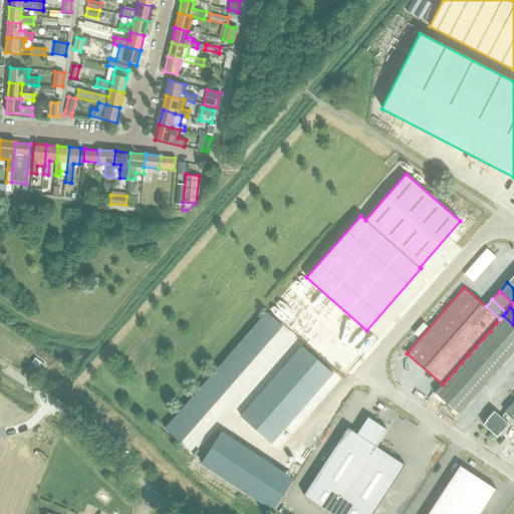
[(282,326),(266,312),(259,320),(275,334),(282,326)]
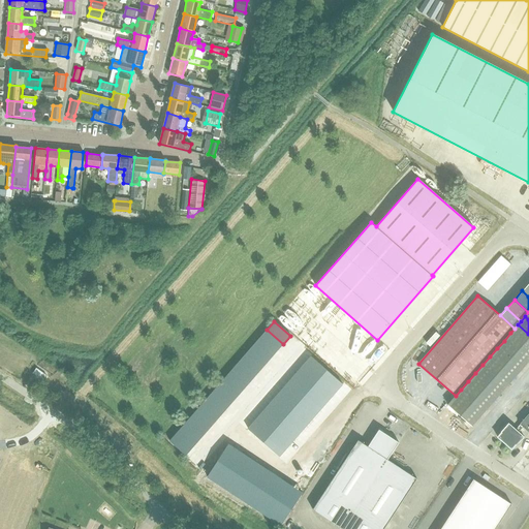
[(510,333),(528,348),(528,334),(518,324),(515,329),(510,333)]
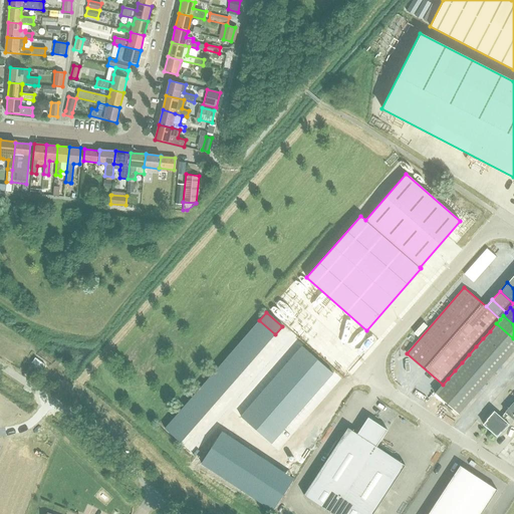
[(275,334),(259,320),(252,327),(268,341),(275,334)]
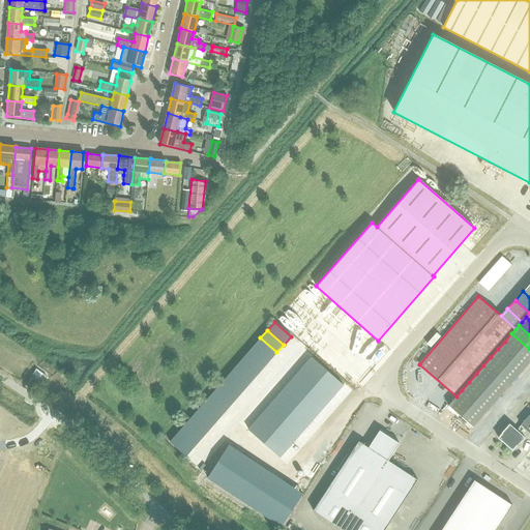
[(529,349),(511,333),(505,342),(529,362),(529,360),(529,349)]
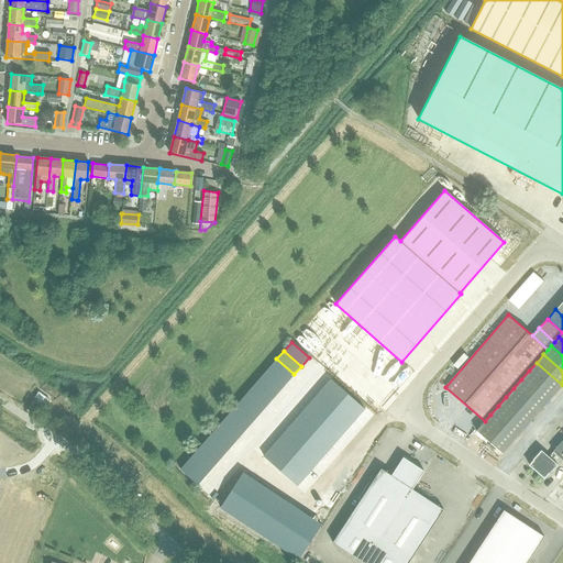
[(294,374),(276,359),(269,367),(286,383),(294,374)]
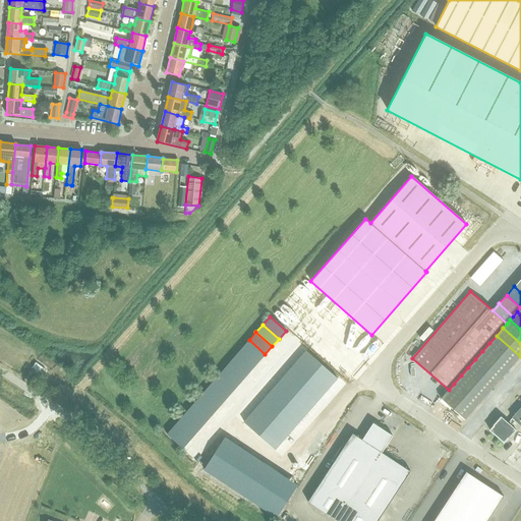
[(497,336),(489,343),(513,364),(520,356),(497,336)]
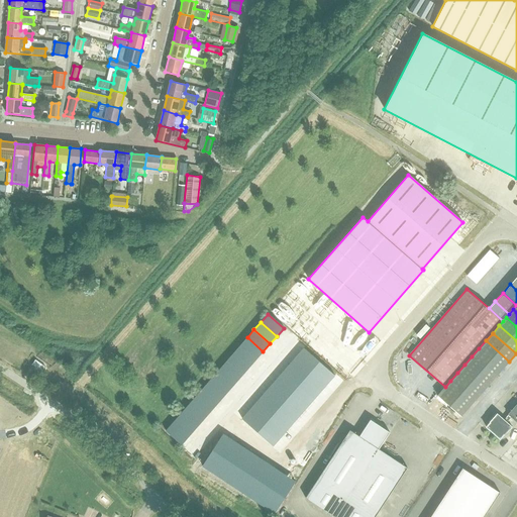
[(263,351),(247,337),(240,345),(256,359),(263,351)]
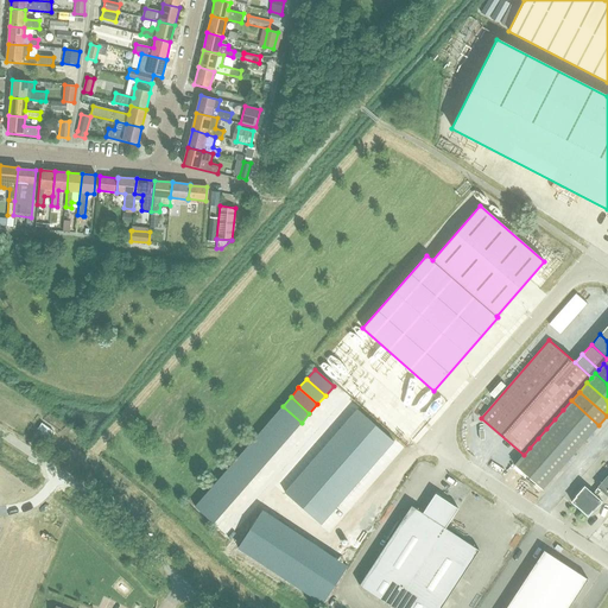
[(571,400),(563,410),(590,435),(599,425),(571,400)]
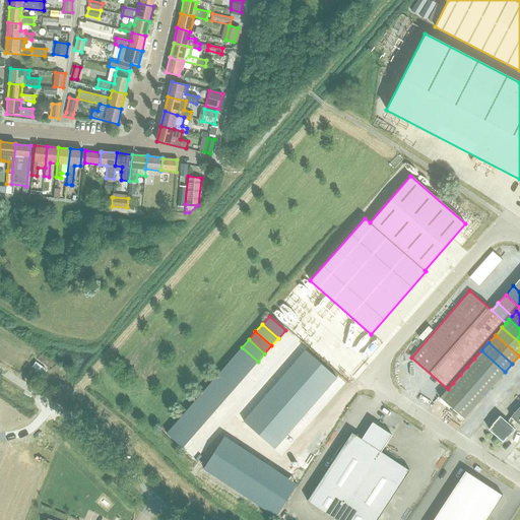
[(258,362),(242,347),(235,355),(251,369),(258,362)]
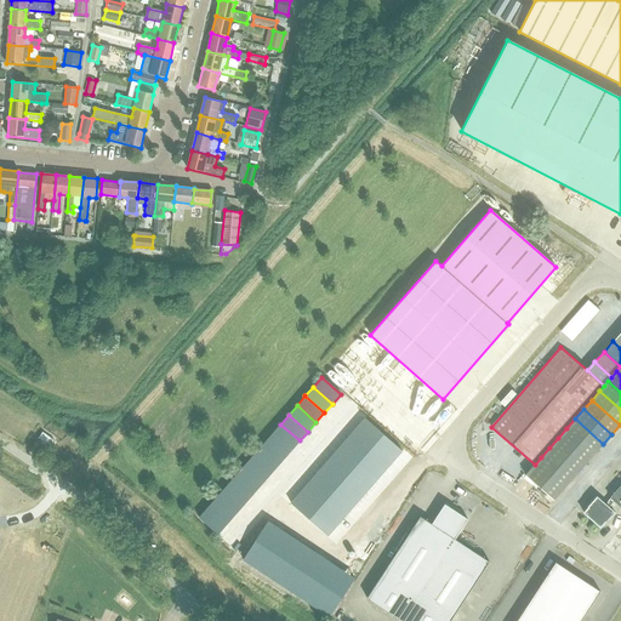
[(365,419),(357,428),(375,444),(383,434),(365,419)]
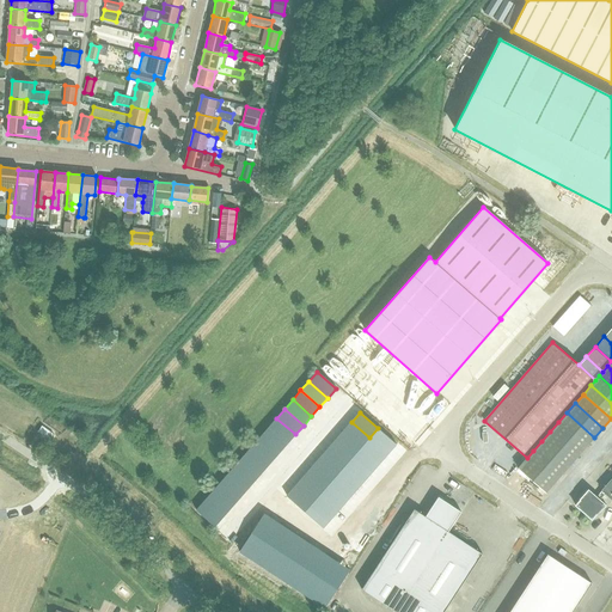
[(567,412),(558,422),(586,447),(594,438),(567,412)]
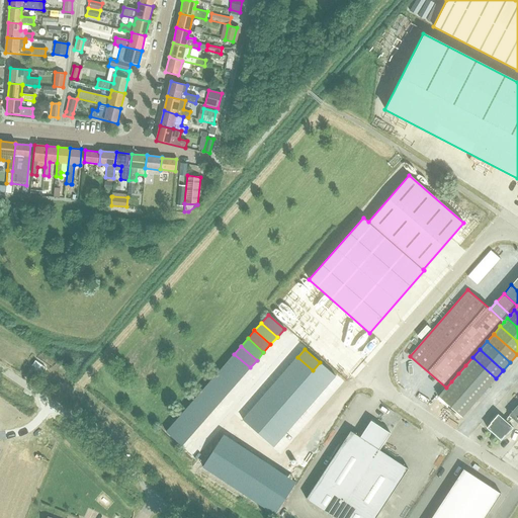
[(250,367),(234,354),(228,361),(243,375),(250,367)]
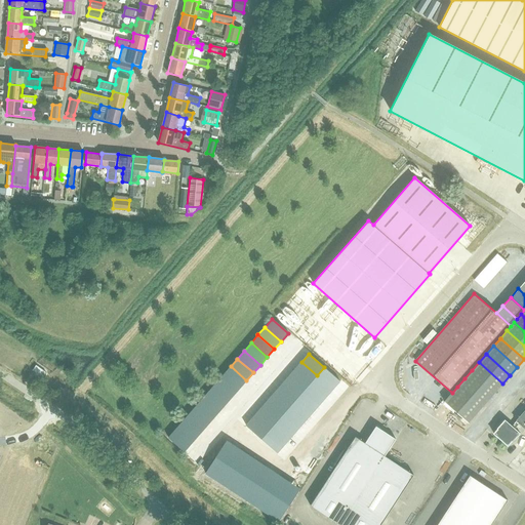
[(301,362),(294,369),(310,384),(317,375),(301,362)]
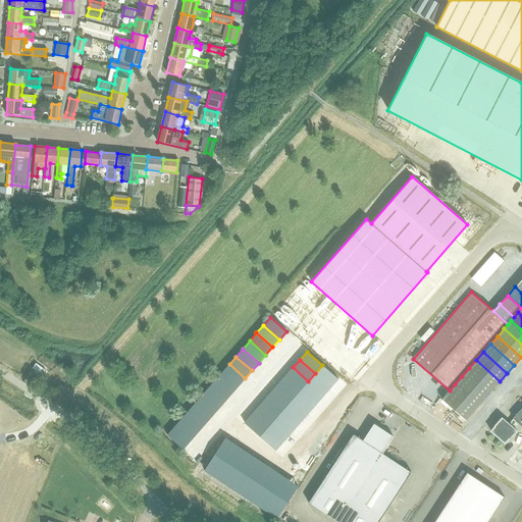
[(476,360),(469,368),(492,388),(500,381),(476,360)]
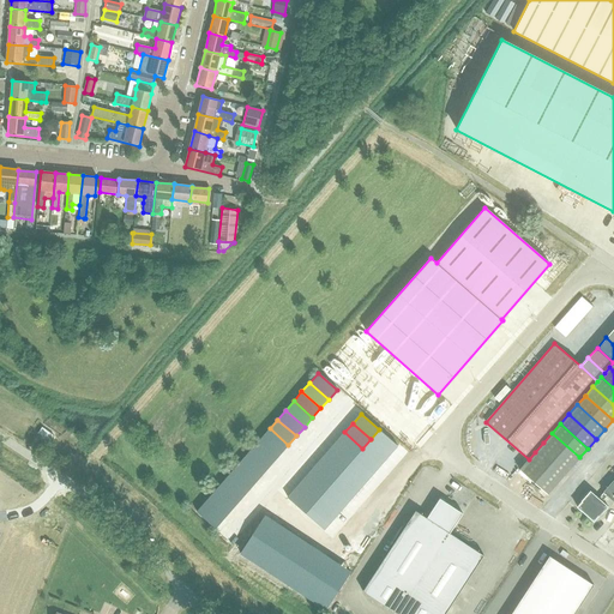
[(288,445),(270,428),(262,438),(281,455),(288,445)]
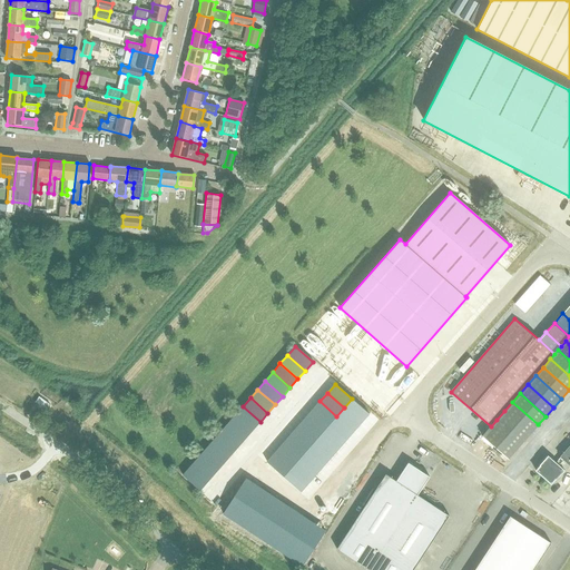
[(352,399),(344,408),(361,422),(369,414),(352,399)]
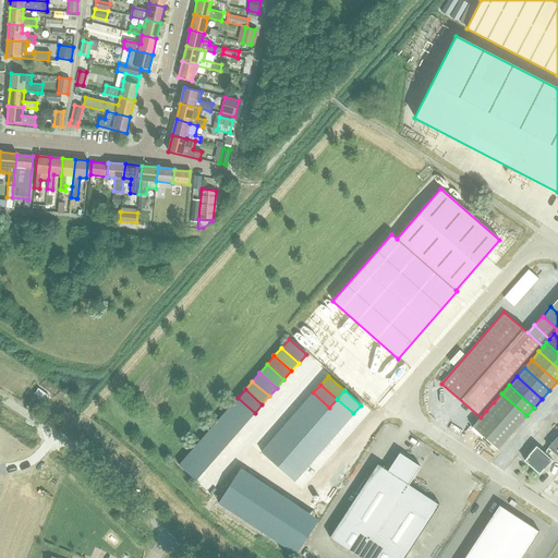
[(313,392),(305,401),(323,416),(329,408),(313,392)]
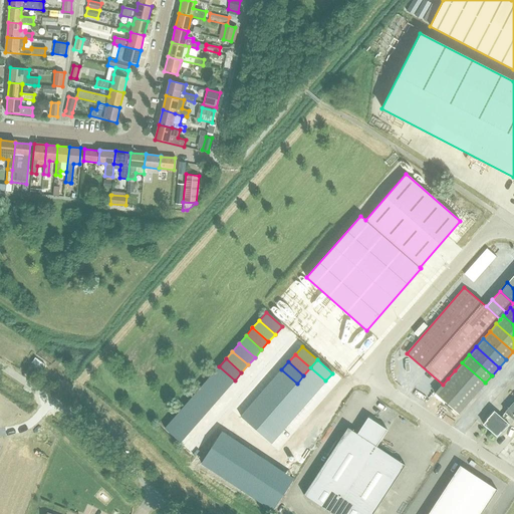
[(462,362),(455,370),(479,391),(485,382),(462,362)]
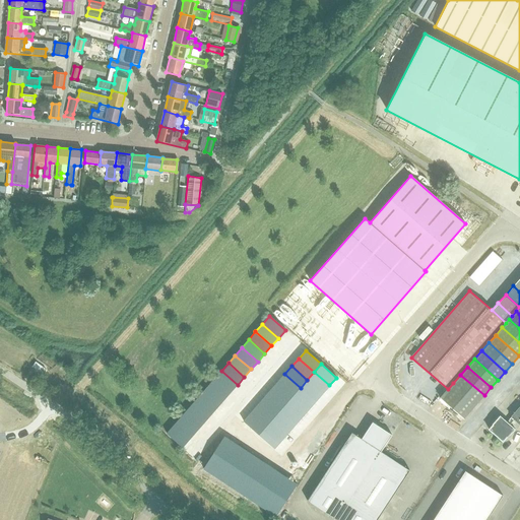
[(238,385),(221,371),(214,379),(231,392),(238,385)]
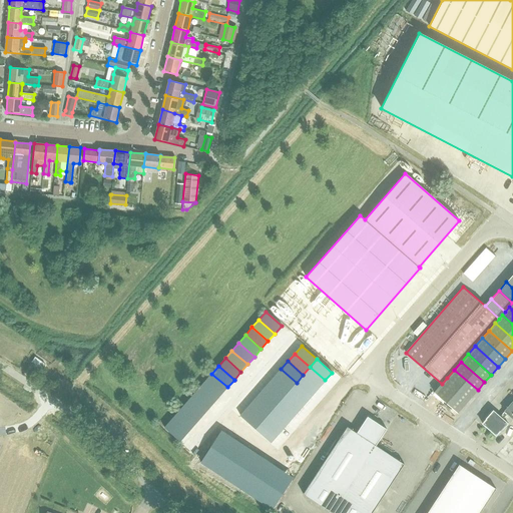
[(310,367),(303,375),(319,388),(325,380),(310,367)]
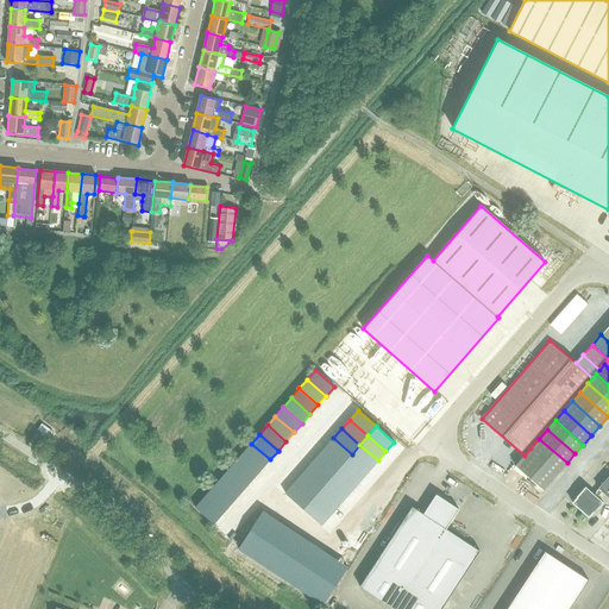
[(333,438),(325,447),(344,463),(352,454),(333,438)]
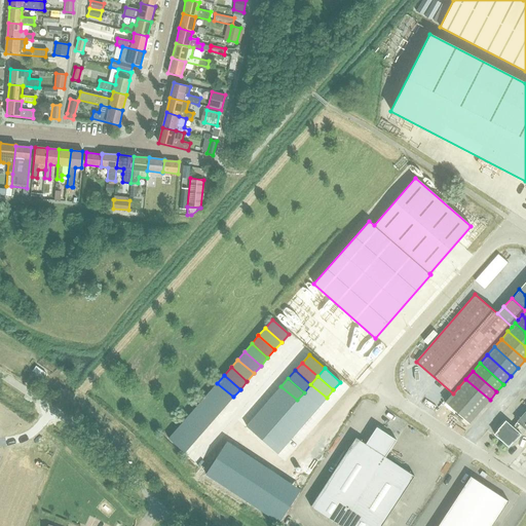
[(465,379),(458,387),(483,408),(490,400),(465,379)]
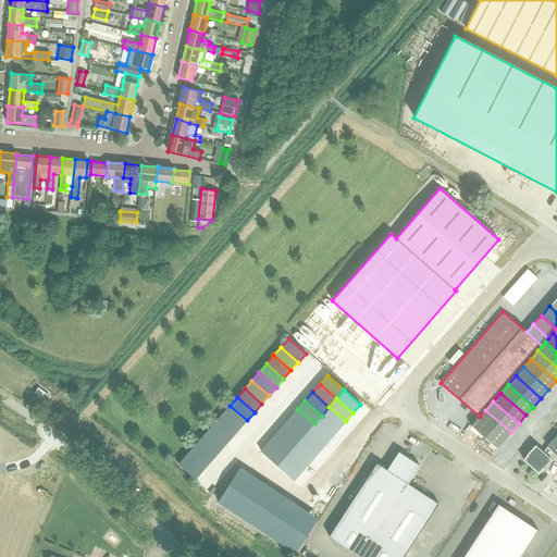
[(247,420),(230,406),(222,413),(239,429),(247,420)]
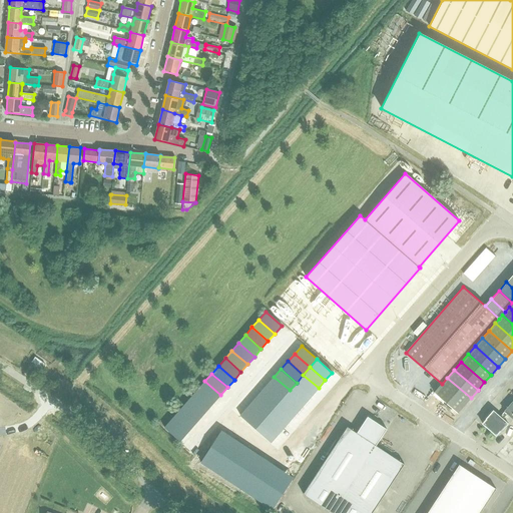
[(303,375),(297,383),(312,396),(319,388),(303,375)]
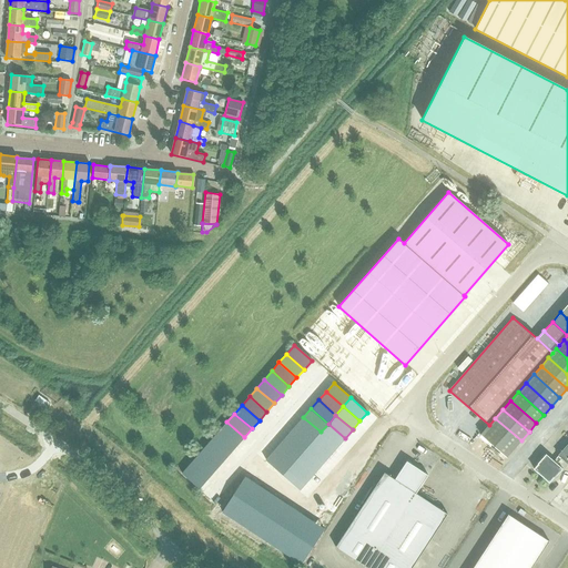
[(303,417),(296,426),(313,440),(321,432),(303,417)]
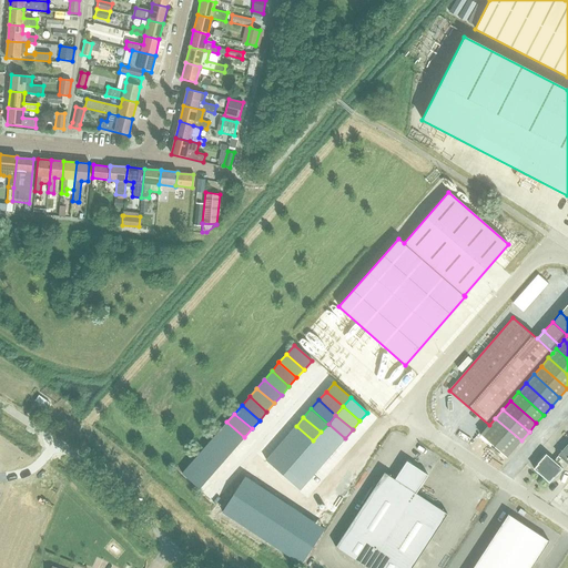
[(489,425),(488,426),(514,449),(521,440),(495,418),(489,425)]
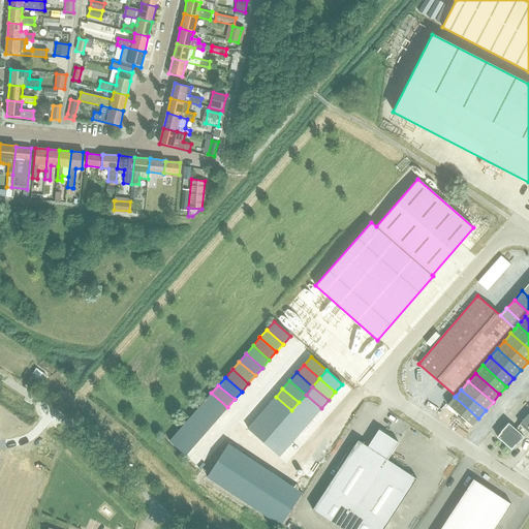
[(227,407),(211,393),(205,401),(220,415),(227,407)]
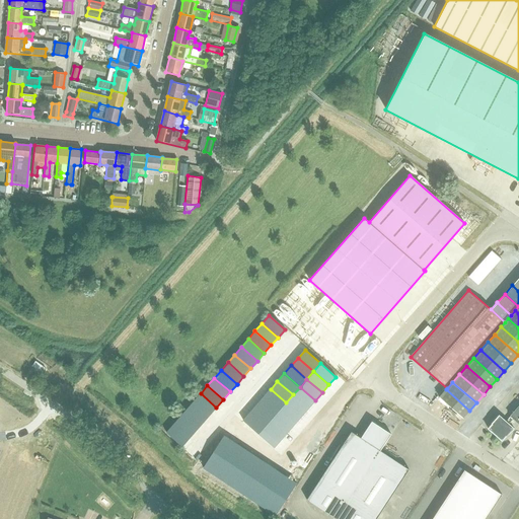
[(300,387),(293,394),(308,409),(315,400),(300,387)]
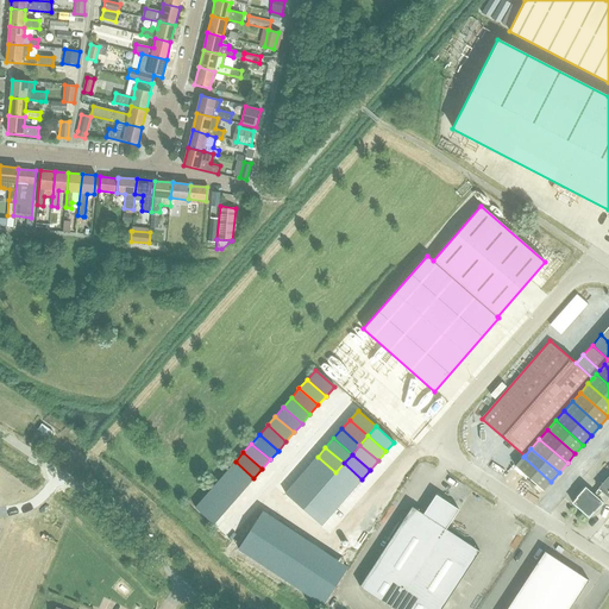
[(318,457),(309,465),(327,482),(336,472),(318,457)]
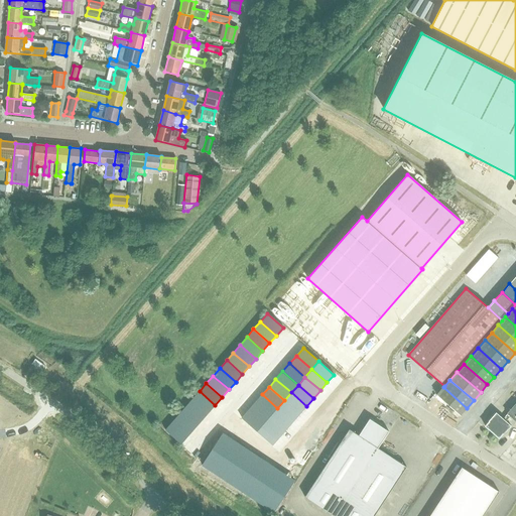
[(443,387),(436,395),(460,415),(467,408),(443,387)]
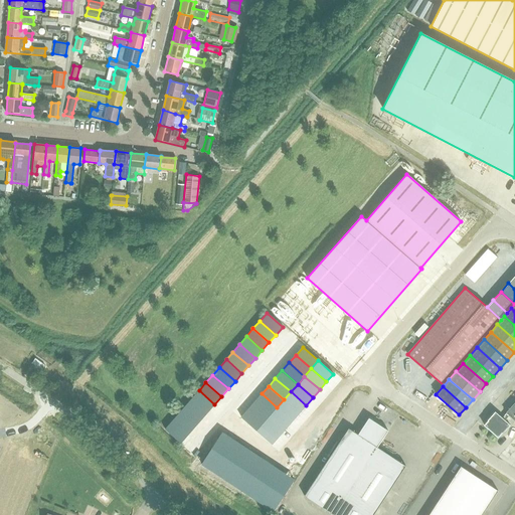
[(214,404),(199,390),(192,398),(208,411),(214,404)]
